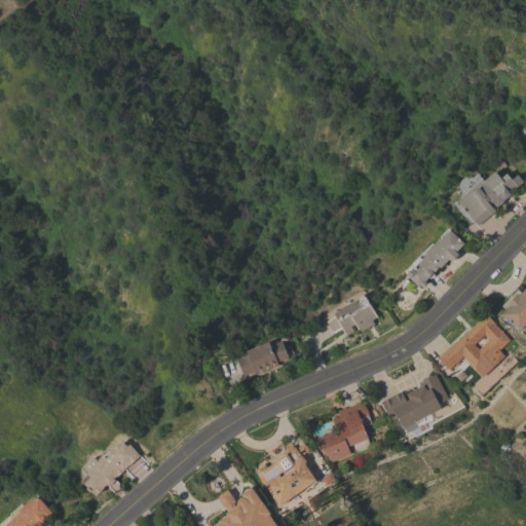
[(494,210),(495,211),(478,225),(456,200),(462,195),(458,191),(459,190),(458,188),(459,182),(464,177),(472,177),(473,179),(474,178),(474,177),(477,173),(483,181),(494,171),(500,178),(506,173),(511,179),(517,174),(523,181),(514,188),(513,186),(508,190),(512,195),(494,210)]
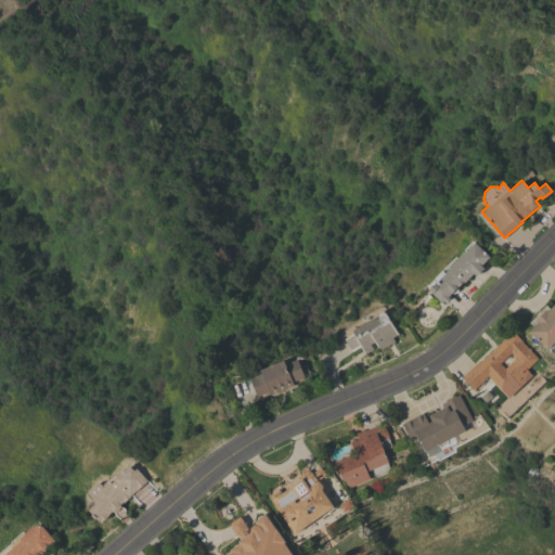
[(480,265),(483,268),(476,275),(473,273),(464,282),(463,281),(456,287),(457,289),(456,292),(455,293),(453,293),(452,292),(448,296),(450,297),(444,302),(443,300),(441,302),(427,289),(437,280),(435,278),(441,270),(444,273),(450,267),(449,266),(465,249),(464,249),(473,241),(475,243),(475,242),(489,256),(480,265)]
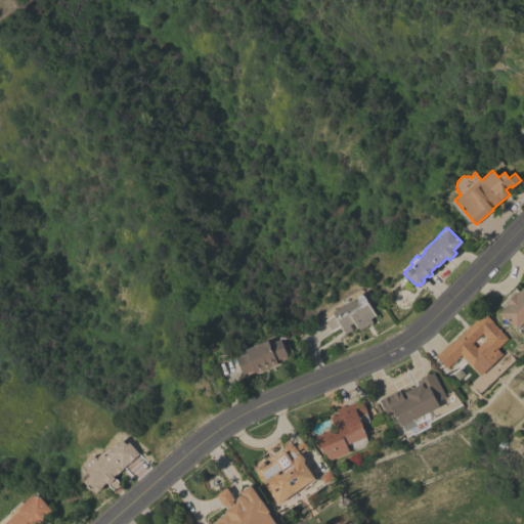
[(523,324),(520,330),(518,328),(517,330),(498,313),(504,307),(500,304),(515,288),(519,291),(523,287),(523,288),(523,324)]
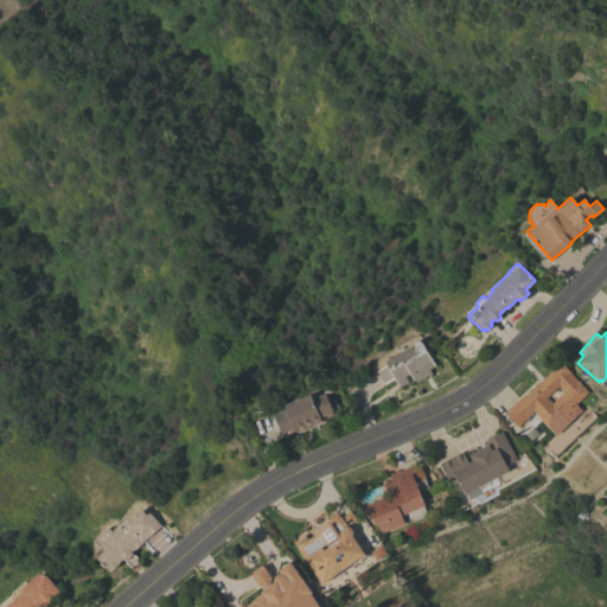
[(414,378),(411,378),(408,374),(404,376),(408,382),(401,387),(397,381),(396,382),(394,378),(384,384),(376,370),(385,364),(384,363),(385,362),(410,346),(415,355),(417,353),(413,346),(413,343),(415,340),(417,340),(421,342),(426,349),(428,347),(429,349),(434,356),(433,356),(434,357),(432,358),(435,365),(429,369),(432,374),(416,383),(414,378)]
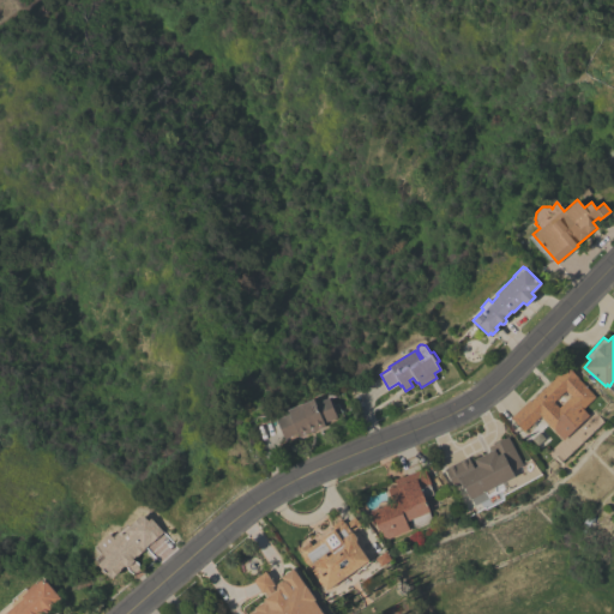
[(578,378),(577,378),(595,396),(582,409),(587,414),(561,437),(558,432),(557,433),(540,415),(523,431),(510,417),(528,399),(529,401),(567,366),(578,378)]
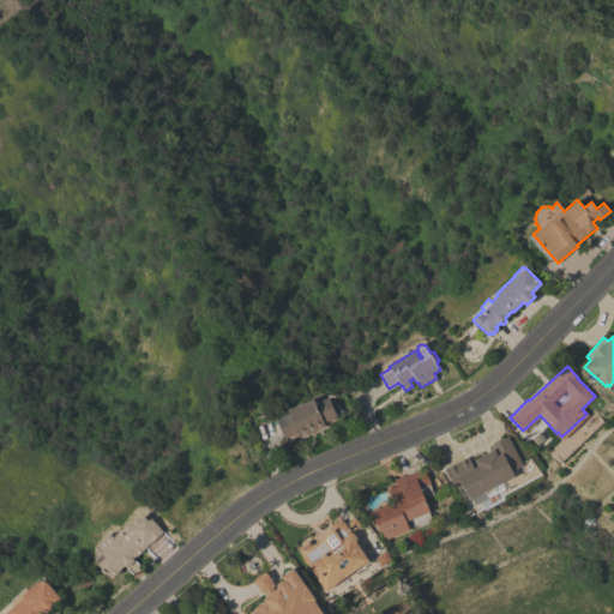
[(299,437),(298,433),(284,438),(277,419),(289,414),(288,409),(313,398),(315,403),(329,397),(337,417),(324,422),(325,426),(299,437)]
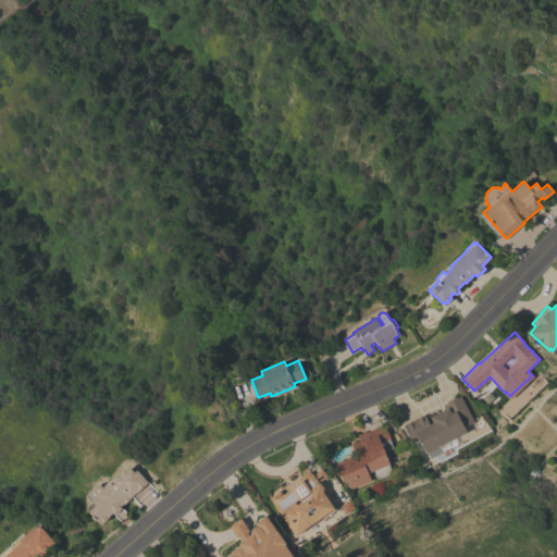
[(426,453),(419,440),(418,440),(417,438),(411,441),(403,425),(424,413),(430,424),(433,422),(430,417),(445,409),(443,405),(447,403),(446,401),(454,397),(455,398),(460,395),(473,422),(463,426),(467,432),(448,442),(448,445),(442,449),(443,452),(430,458),(426,453)]
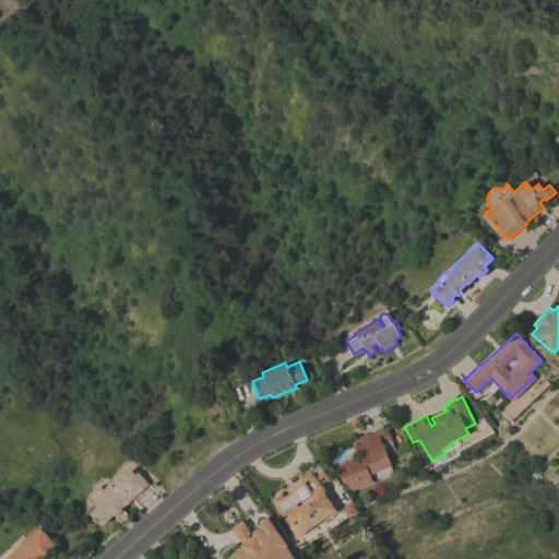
[(349,488),(347,483),(344,482),(337,465),(340,464),(351,459),(351,460),(357,456),(352,444),(358,442),(358,443),(360,442),(358,436),(367,432),(368,433),(385,426),(392,440),(391,441),(394,450),(385,453),(391,465),(390,465),(392,471),(390,476),(380,479),(375,478),(372,473),(369,475),(372,482),(354,490),(349,488)]
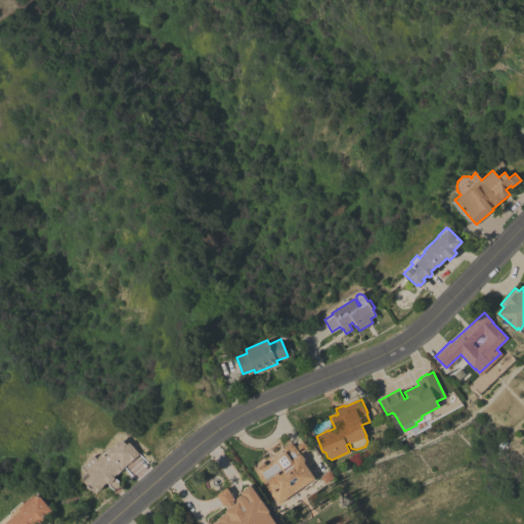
[(95,457),(107,447),(111,449),(113,447),(112,446),(119,440),(120,441),(122,439),(126,444),(129,441),(139,454),(129,464),(128,463),(123,468),(124,469),(117,474),(114,476),(115,478),(107,484),(106,482),(102,485),(103,486),(95,493),(94,492),(94,493),(84,481),(84,480),(82,478),(88,473),(86,471),(87,470),(83,465),(93,455),(95,457)]
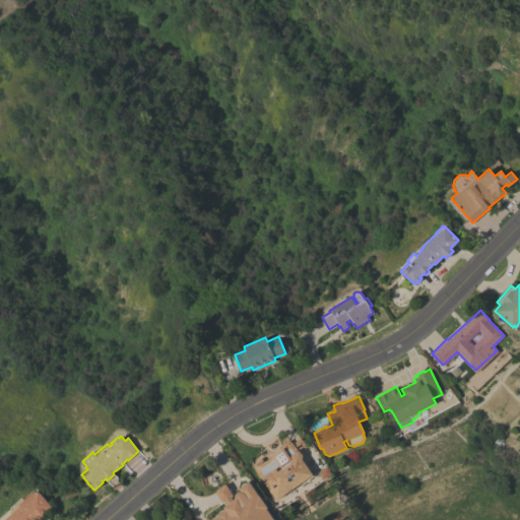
[(313,474),(275,500),(254,468),(256,467),(254,464),(262,459),(264,461),(272,456),(271,455),(282,448),(280,445),(288,440),(290,442),(291,442),(293,443),(301,437),(305,444),(298,450),(298,451),(300,451),(302,455),(302,458),(313,474)]
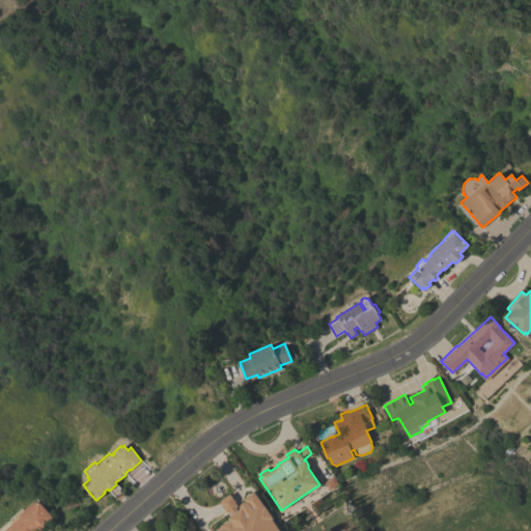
[(273,518),(272,519),(279,530),(214,530),(221,527),(220,526),(229,520),(228,519),(231,515),(229,511),(226,513),(219,502),(229,494),(238,506),(235,507),(239,510),(240,509),(239,508),(240,504),(243,502),(246,503),(243,499),(247,496),(247,495),(248,494),(249,493),(251,493),(254,491),(273,518)]
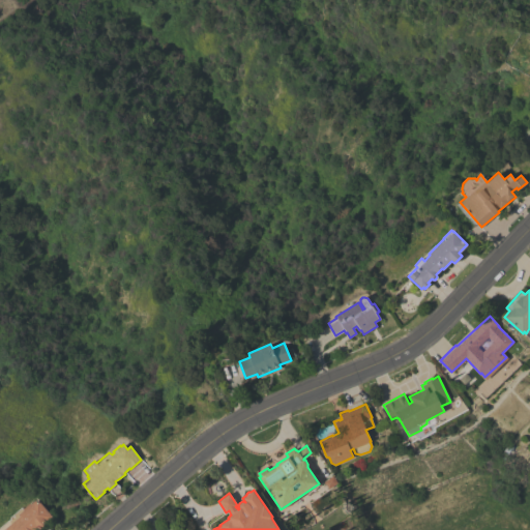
[(4,529),(21,517),(20,514),(24,510),(23,509),(30,503),(31,504),(36,500),(37,502),(38,501),(52,516),(46,521),(50,526),(45,529),(40,529),(38,527),(34,529),(4,529)]
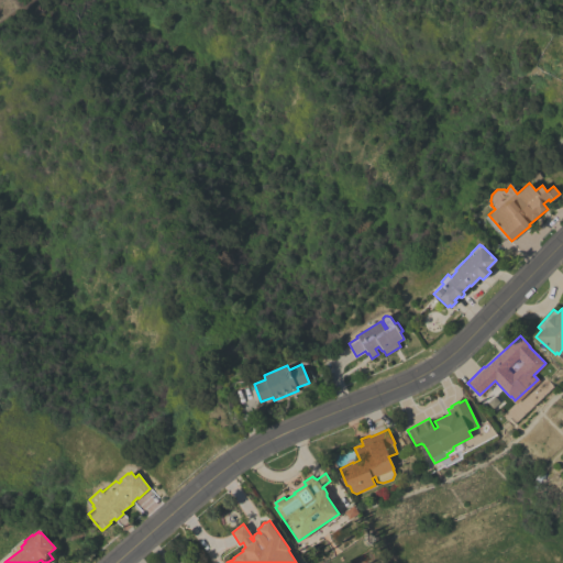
All buildings are outlined.
